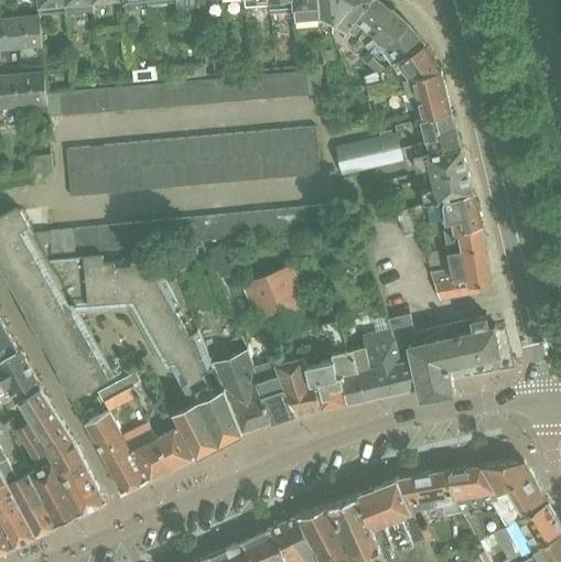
[(63,0),(35,0),(36,7),(39,6),(39,12),(65,10),(63,0)]
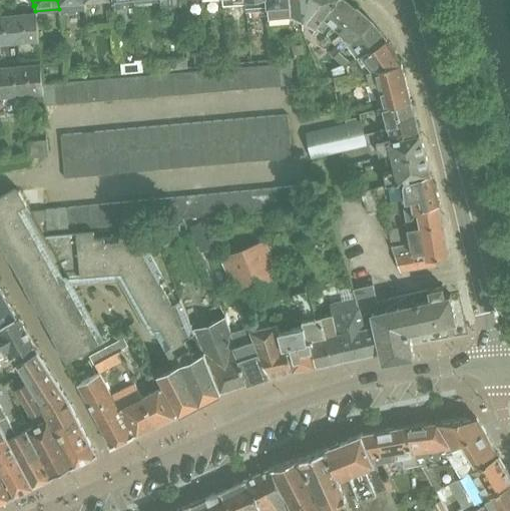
[(57,0),(59,9),(84,7),(83,1),(83,0),(57,0)]
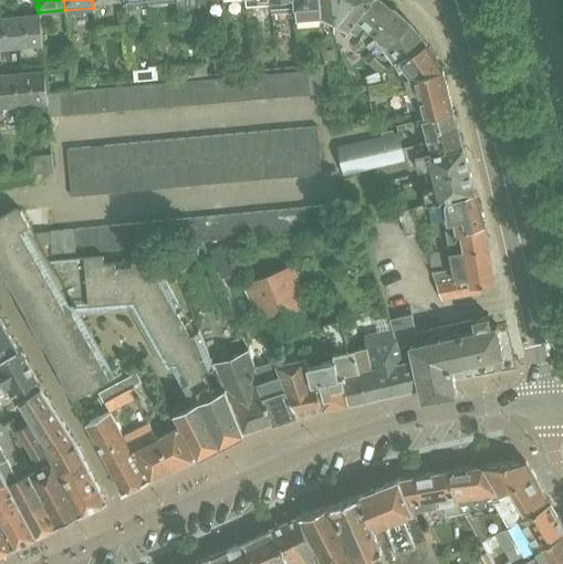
[(147,3),(146,0),(123,0),(124,11),(136,10),(135,4),(147,3)]
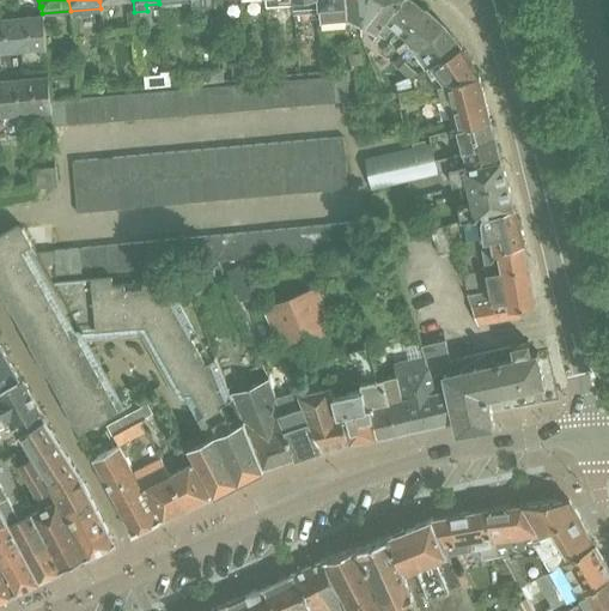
[(290,0),(291,8),(317,6),(318,19),(321,19),(320,0),(290,0)]
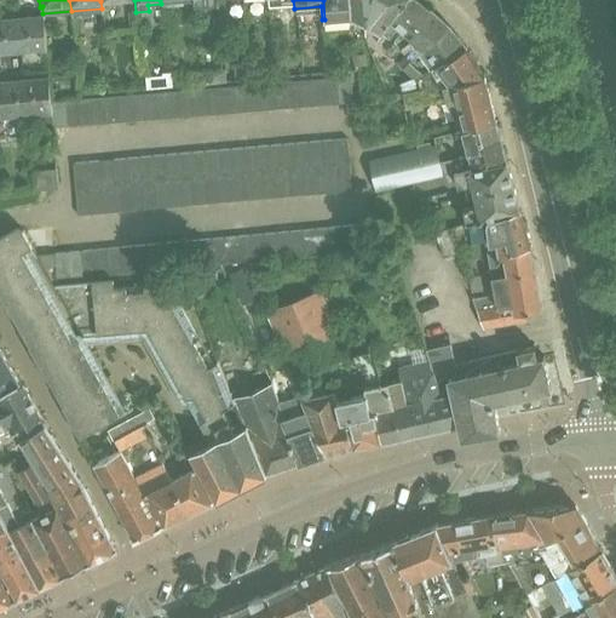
[(323,0),(324,19),(349,18),(353,19),(351,0),(323,0)]
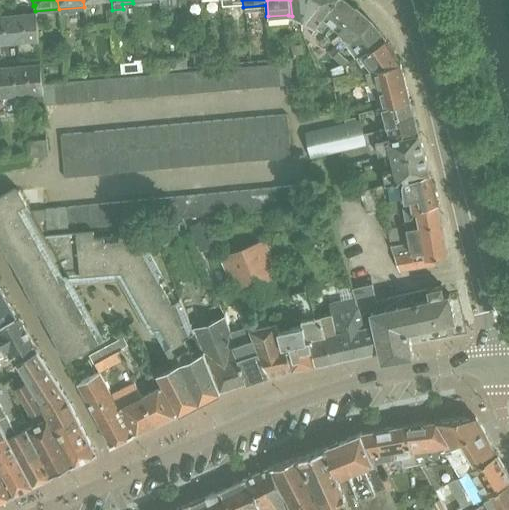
[(306,0),(290,0),(292,16),(299,19),(301,20),(306,0)]
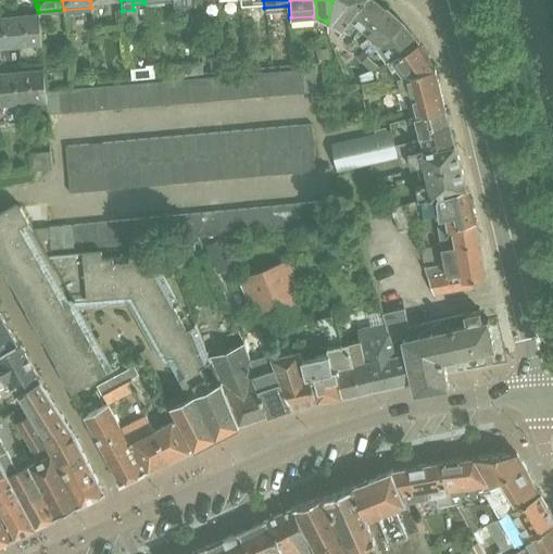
[(332,0),(327,22),(340,30),(343,33),(353,13),(363,0),(332,0)]
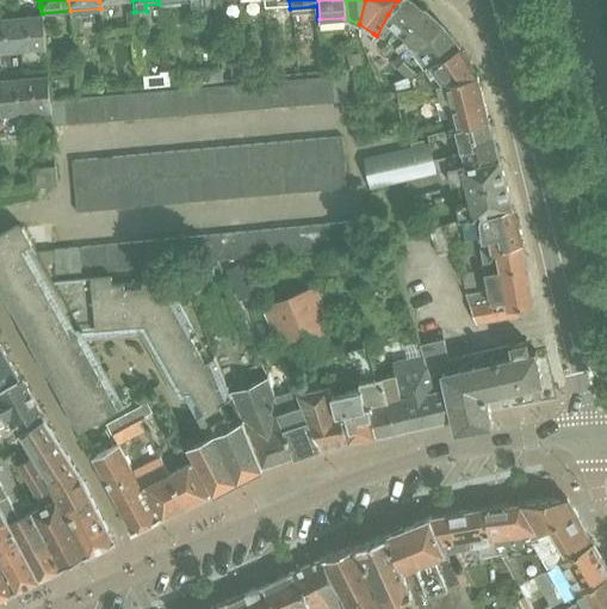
[(398,0),(388,14),(377,36),(382,40),(389,29),(394,32),(384,43),(386,44),(378,53),(383,56),(396,41),(400,43),(402,40),(401,38),(425,13),(421,10),(408,0),(398,0)]
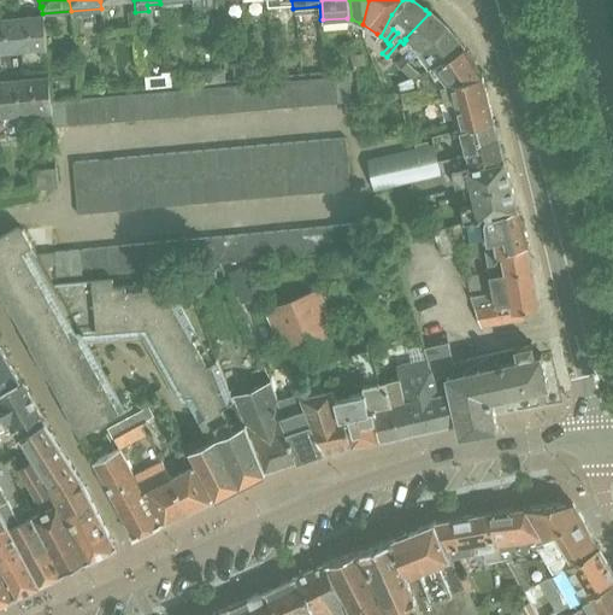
[(405,39),(406,40),(412,45),(394,64),(400,69),(404,65),(413,56),(414,57),(446,29),(444,28),(429,13),(405,39)]
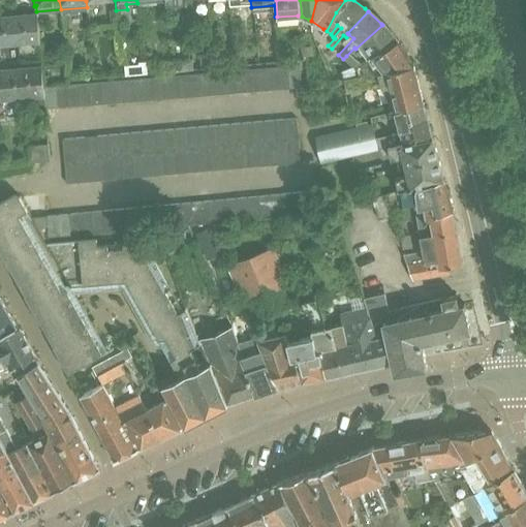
[(35,14),(12,17),(16,47),(38,43),(35,14)]
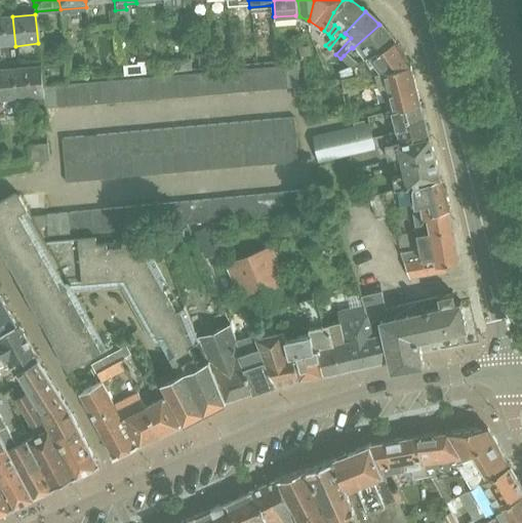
[(12,16),(0,17),(0,47),(15,46),(12,16)]
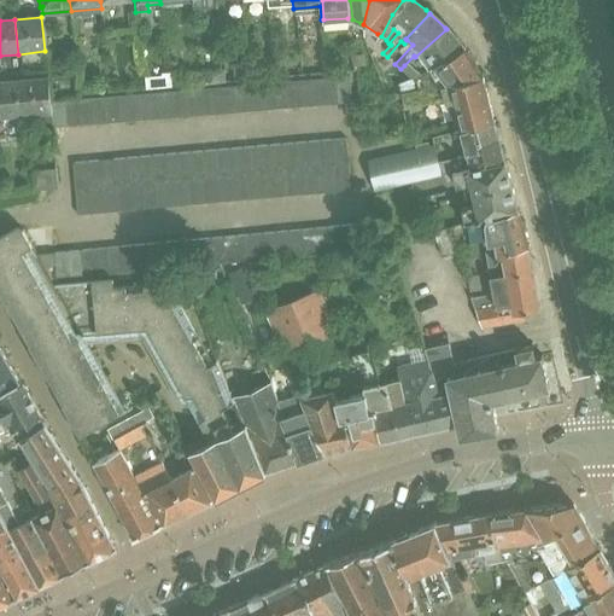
[(446,29),(415,57),(428,74),(462,50),(446,29)]
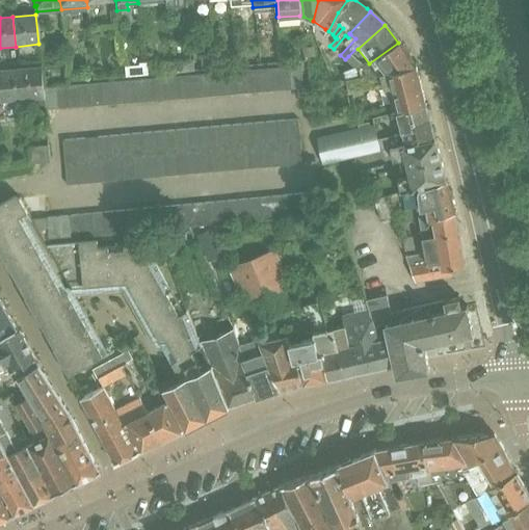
[(398,43),(369,63),(374,72),(380,70),(382,73),(373,75),(414,67),(398,43)]
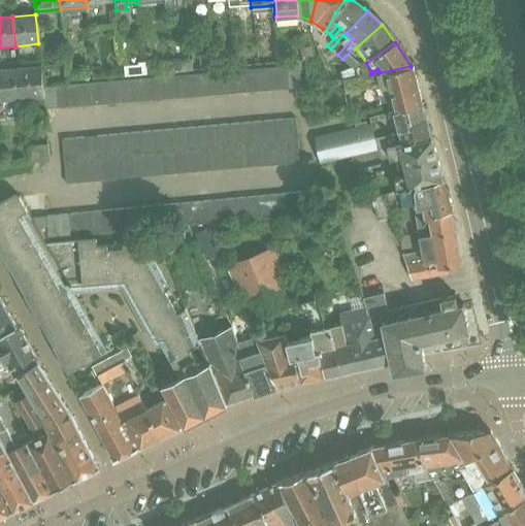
[(354,71),(359,68),(346,56),(342,59),(340,61),(353,72),(354,71)]
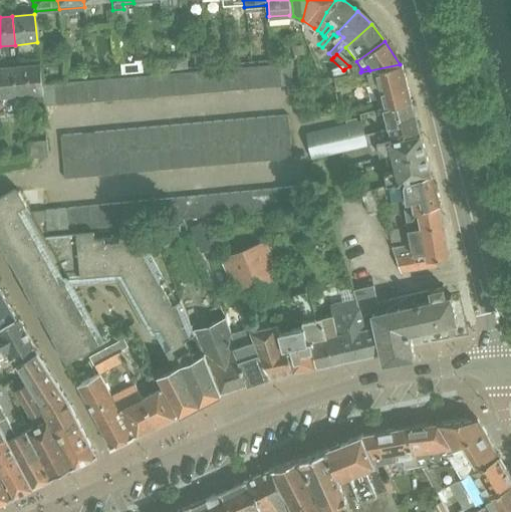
[(193,67),(204,66),(203,55),(192,56),(193,67)]
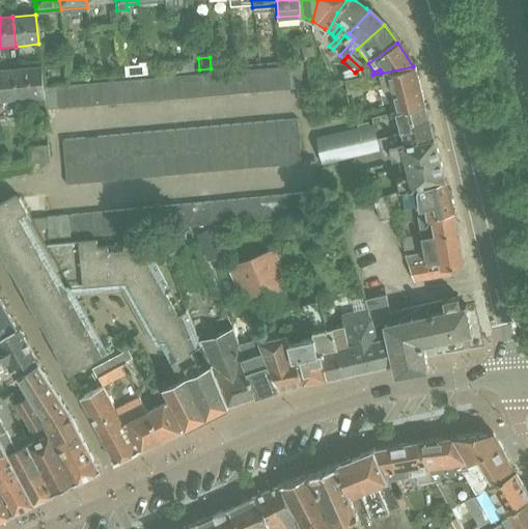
[(121,67),(122,77),(122,78),(145,76),(144,75),(143,64),(136,64),(137,66),(121,67)]
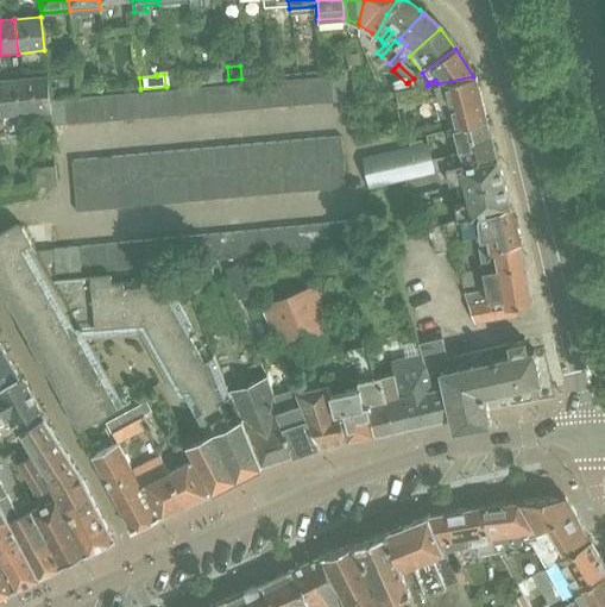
[(328,77),(331,102),(344,101),(341,76),(328,77)]
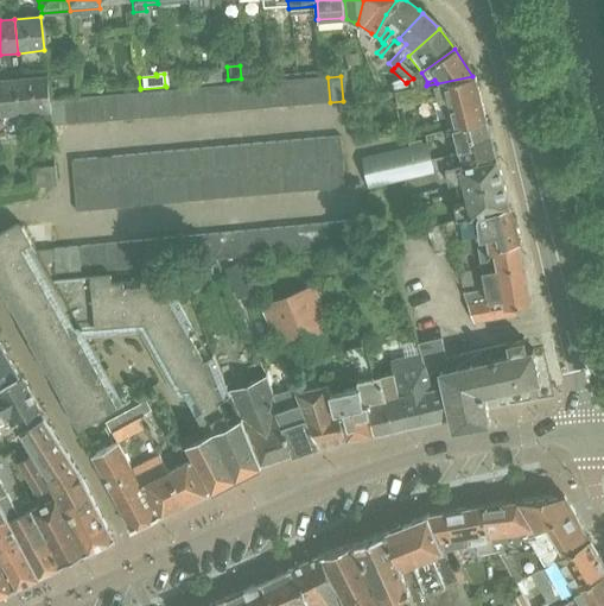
[(426,86),(412,89),(393,93),(396,108),(415,105),(437,100),(438,103),(445,102),(445,101),(452,99),(453,103),(461,101),(462,103),(478,100),(472,76),(426,86)]
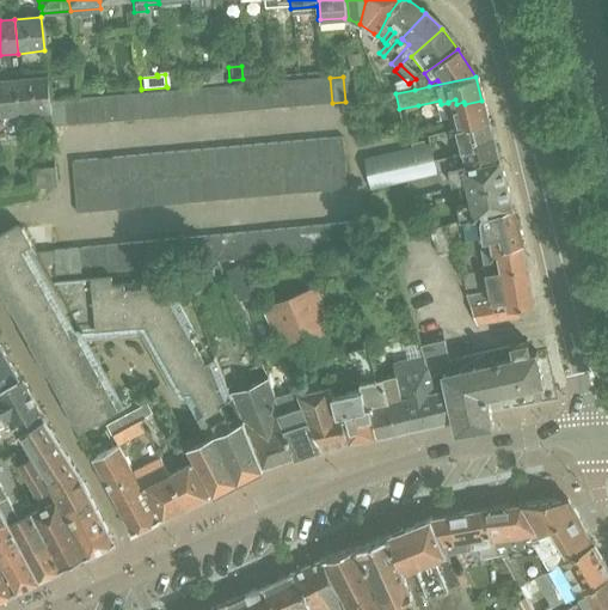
[(47,78),(22,80),(25,117),(37,116),(37,115),(50,114),(49,102),(47,78)]
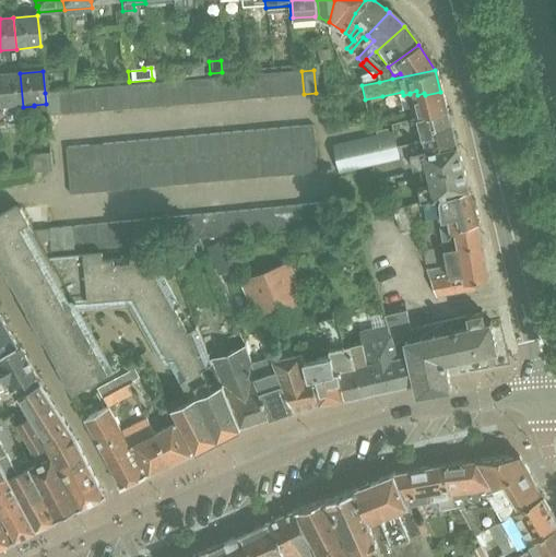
[(291,72),(293,95),(304,94),(302,71),(291,72)]
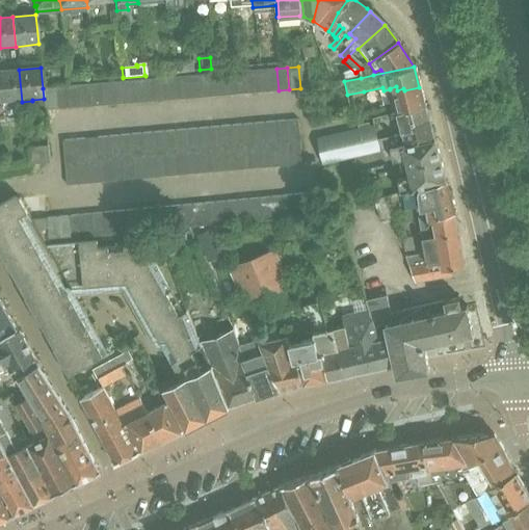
[(265,70),(267,91),(279,90),(276,69),(265,70)]
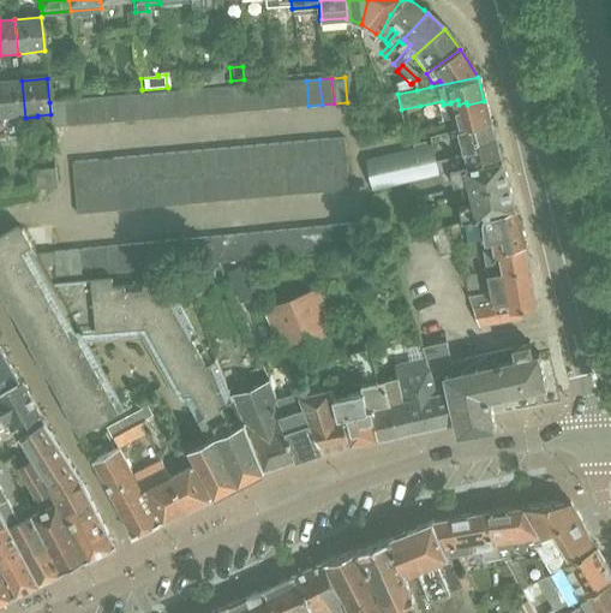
[(22,81),(0,83),(0,95),(3,120),(25,118),(22,81)]
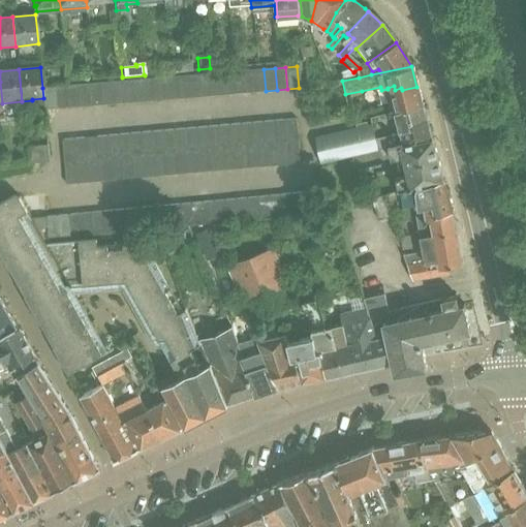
[(252,70),(254,92),(266,91),(264,69),(252,70)]
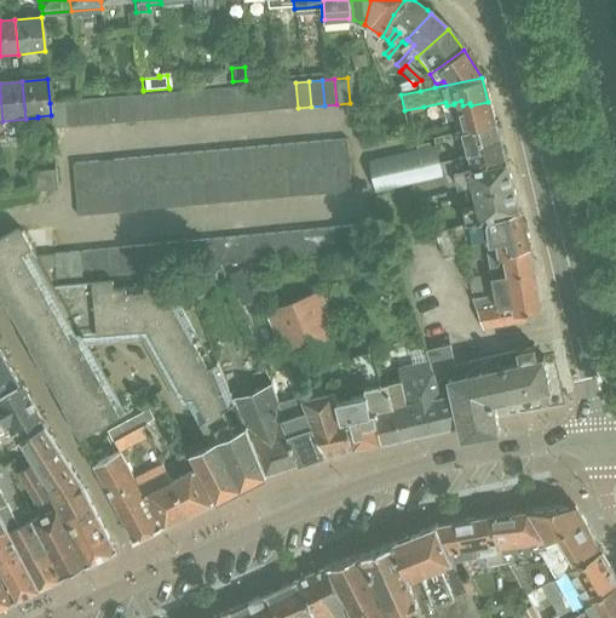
[(270,84),(272,110),(285,109),(283,83),(270,84)]
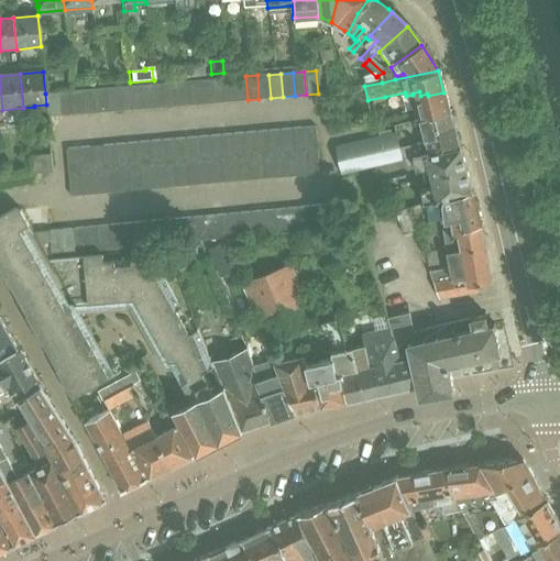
[(257,75),(259,99),(271,98),(268,75),(257,75)]
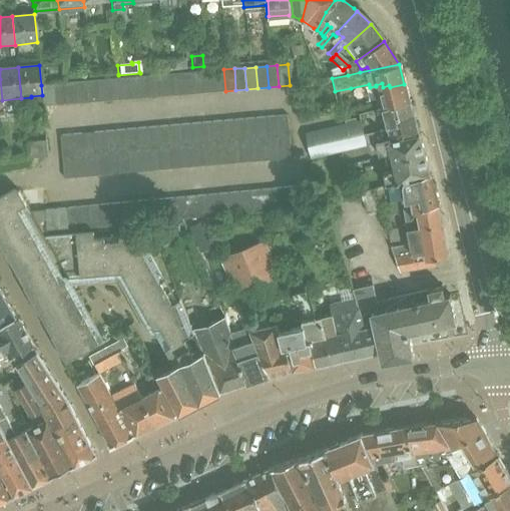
[(212,70),(214,92),(225,91),(223,69),(212,70)]
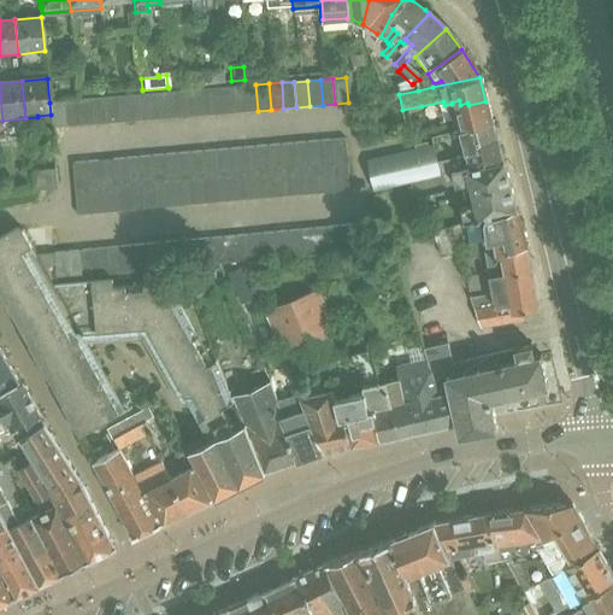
[(242,86),(245,112),(258,111),(255,85),(242,86)]
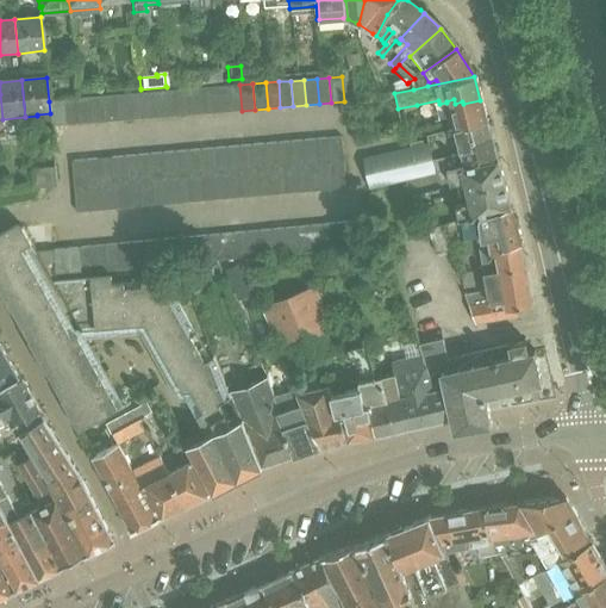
[(227,86),(230,112),(242,111),(239,85),(227,86)]
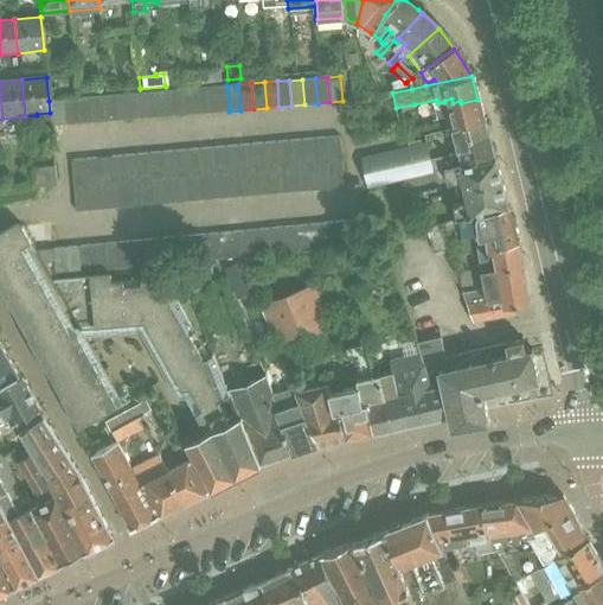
[(213,87),(216,113),(229,112),(226,86),(213,87)]
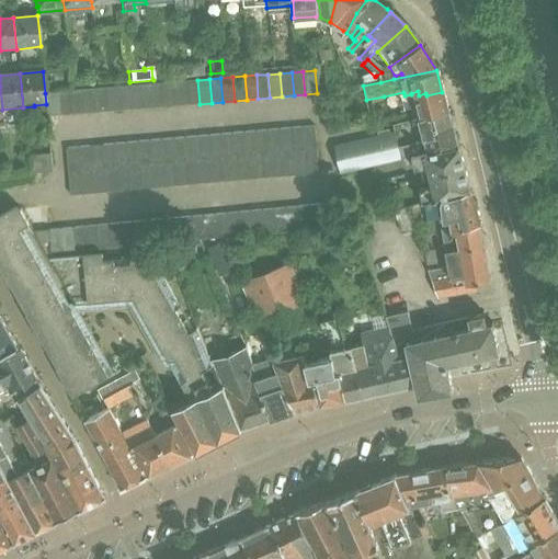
[(185,81),(188,105),(200,104),(197,80),(185,81)]
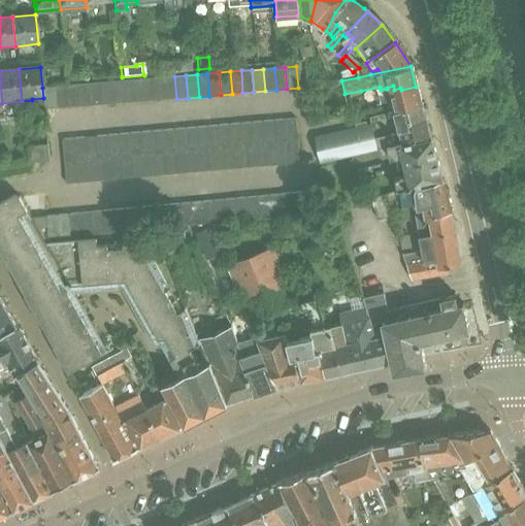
[(164,77),(166,99),(176,99),(174,76),(164,77)]
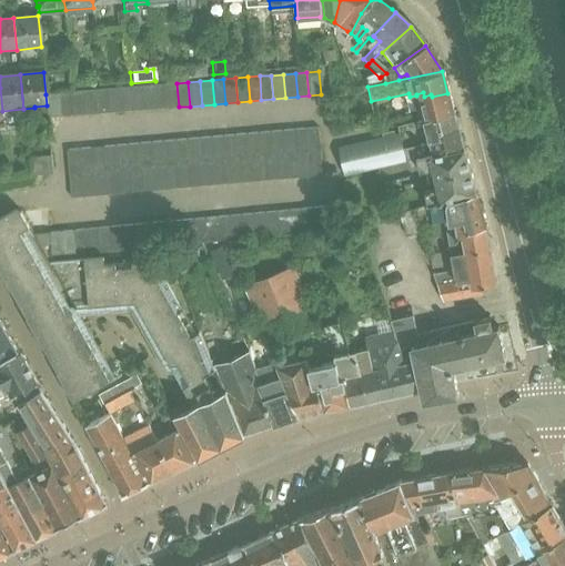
[(164,84),(167,108),(179,107),(177,83),(164,84)]
